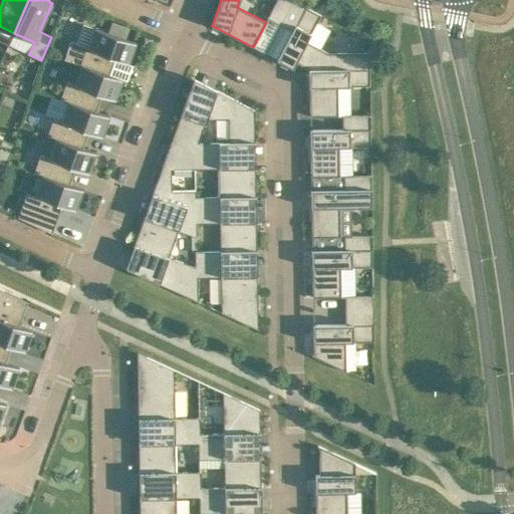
[(293,0),(292,0),(276,0),(267,18),(280,25),(293,0)]
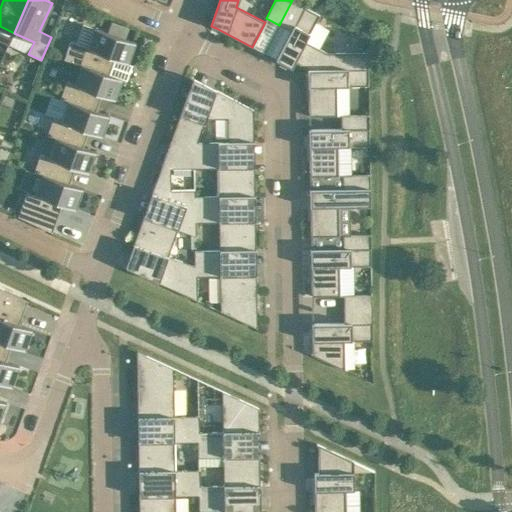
[(300,65),(308,69),(368,68),(368,52),(325,52),(305,41),(316,22),(319,15),(292,0),(279,25),(291,31),(276,59),(291,68),(294,62),(300,65)]
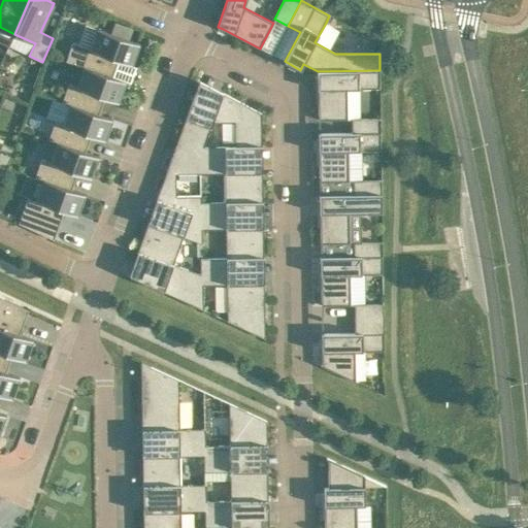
[(72,64),(73,65),(84,69),(118,80),(119,78),(124,63),(140,68),(147,48),(104,32),(98,52),(78,44),(72,64)]
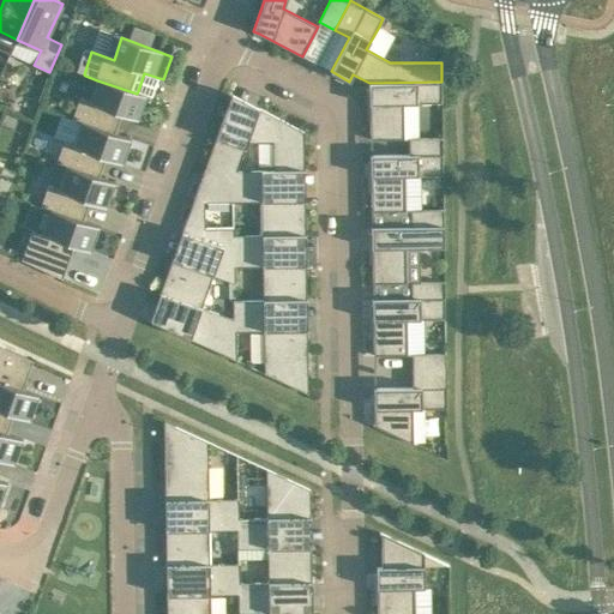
[(72,119),(82,122),(114,134),(115,133),(121,114),(138,120),(146,95),(138,91),(137,94),(97,80),(89,101),(80,97),(72,119)]
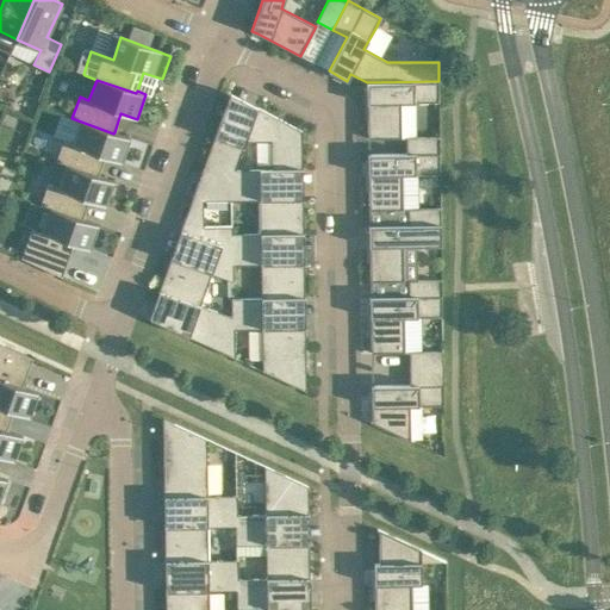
[(439,81),(367,82),(367,103),(363,103),(365,118),(367,118),(368,138),(402,137),(400,103),(439,103),(439,81)]
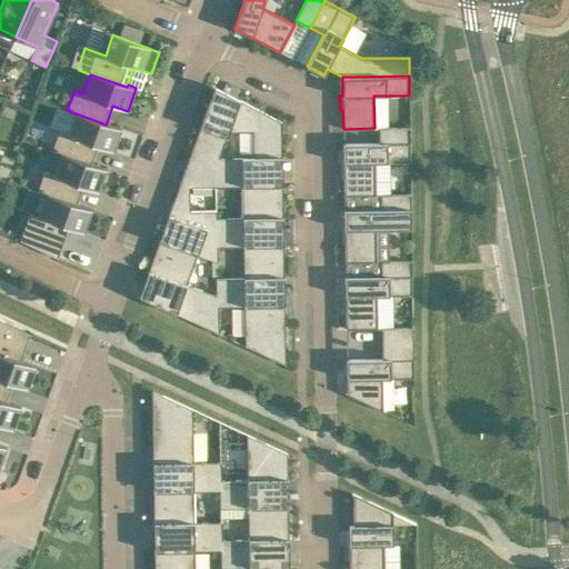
[(215,160),(219,159),(229,131),(252,131),(253,159),(269,159),(282,159),(281,121),(215,87),(189,160),(209,160),(215,160)]
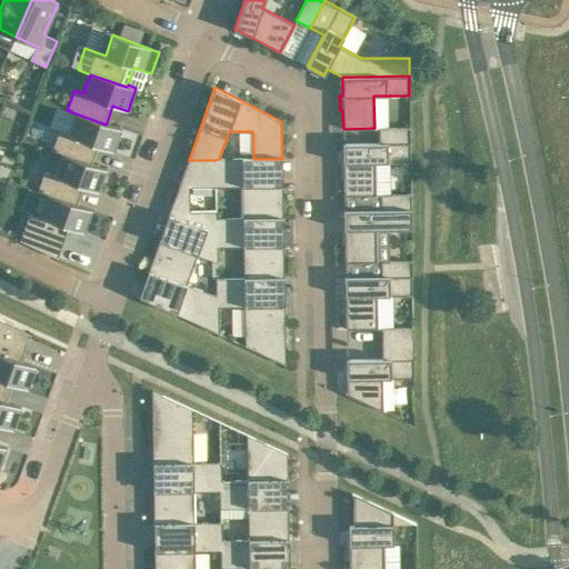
[(98,146),(113,151),(121,128),(107,123),(106,125),(76,113),(68,133),(60,130),(52,151),(61,153),(91,165),(92,163),(98,146)]
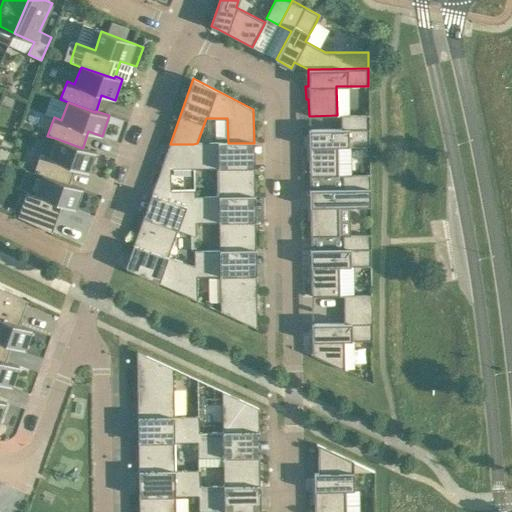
[(341,115),(341,128),(369,128),(369,115),(341,115)]
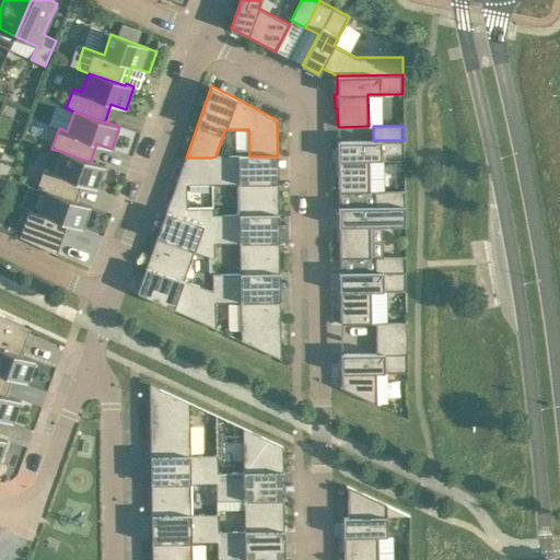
[(369,160),(404,160),(404,140),(373,140),(338,141),(338,160),(335,160),(336,174),(338,174),(339,193),(370,191),(369,160)]
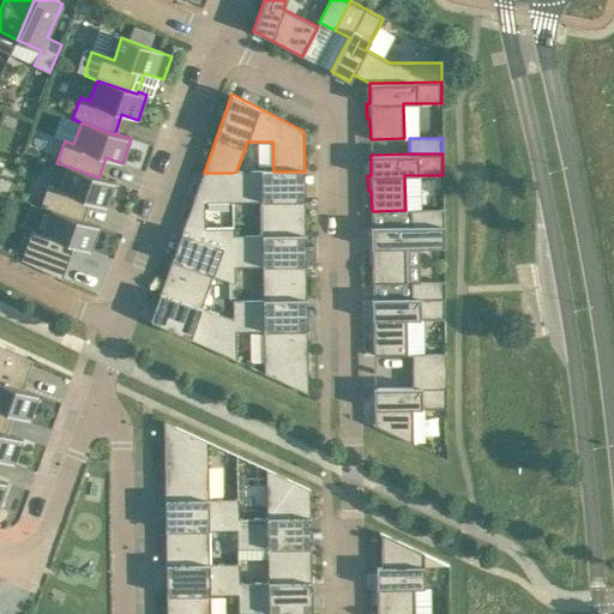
[(0,196),(6,199),(16,172),(2,166),(0,170),(0,196)]
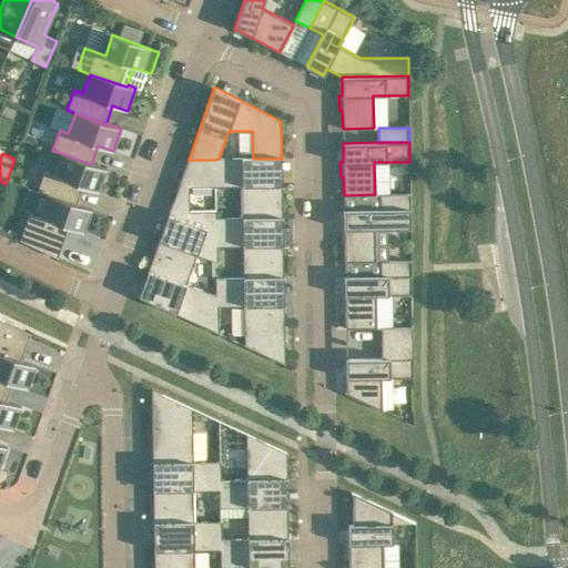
[(91,164),(61,153),(53,173),(44,171),(38,191),(46,194),(77,205),(78,203),(83,186),(99,192),(107,169),(92,163),(91,164)]
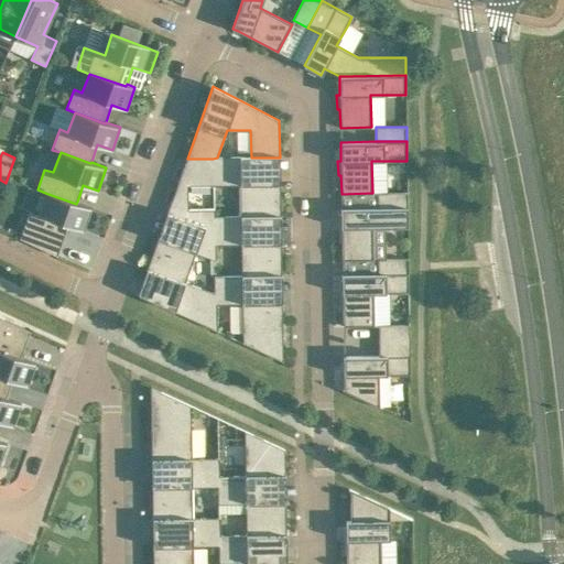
[(241,217),(268,217),(281,217),(280,158),(267,158),(251,158),(217,158),(213,159),(214,162),(219,162),(221,185),(240,184),(241,217)]
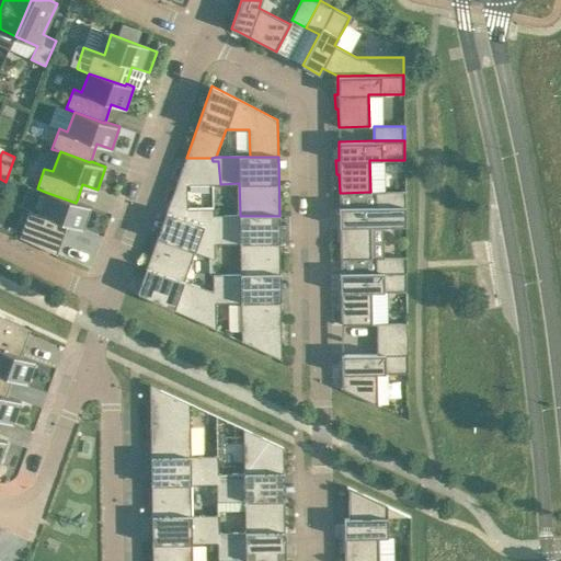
[(206,158),(186,158),(158,237),(194,251),(214,260),(214,240),(207,240),(206,213),(214,213),(214,208),(189,207),(190,184),(214,183),(214,181),(213,161),(212,158),(206,158)]
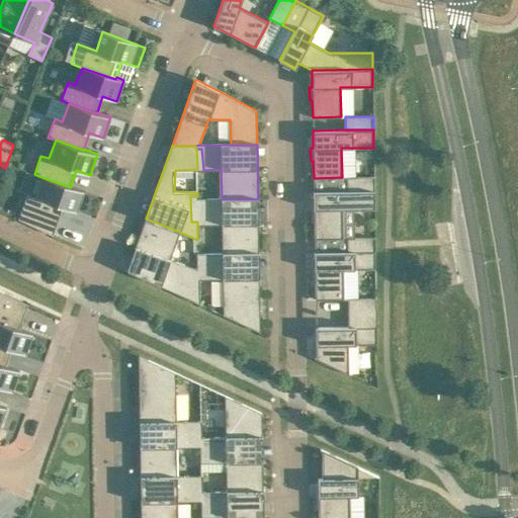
[(84,190),(71,185),(70,187),(41,177),(35,195),(27,192),(18,219),(53,235),(63,206),(77,211),(84,190)]
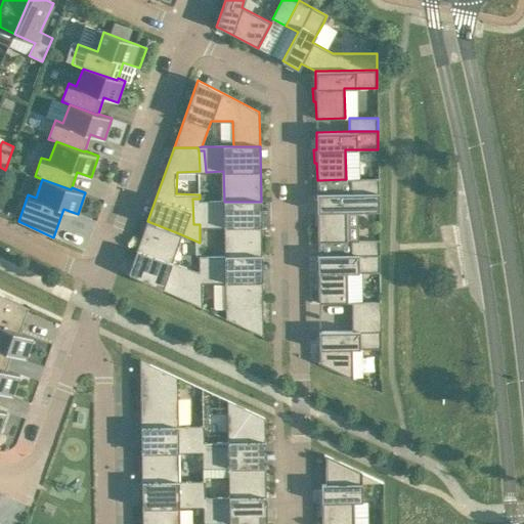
[(350,179),(350,192),(379,192),(378,179),(350,179)]
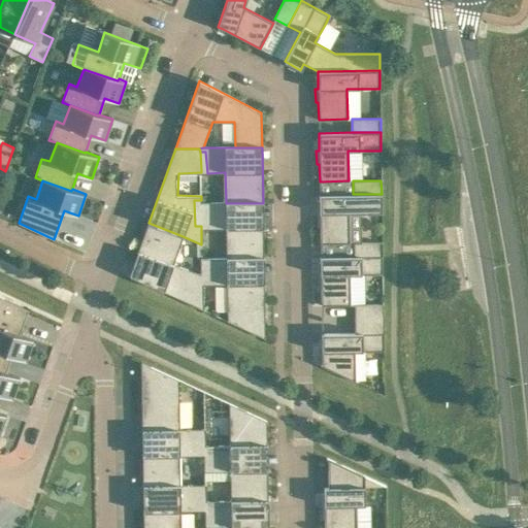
[(349,212),(382,212),(382,194),(353,194),(320,195),(320,212),(317,212),(318,226),(320,226),(320,243),(350,242),(349,212)]
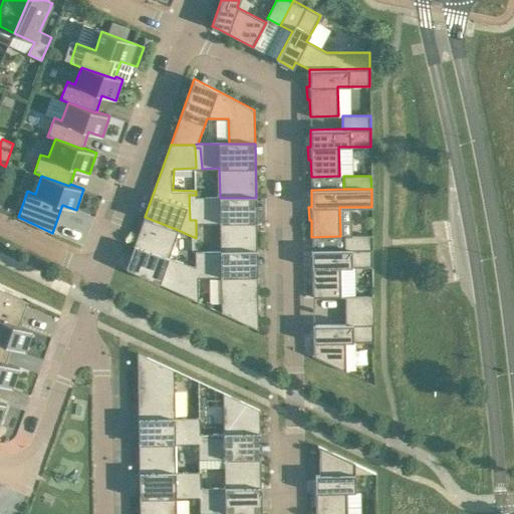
[(220,222),(220,252),(257,251),(256,198),(244,198),(220,198),(202,198),(195,198),(196,220),(196,223),(202,223),(220,222)]
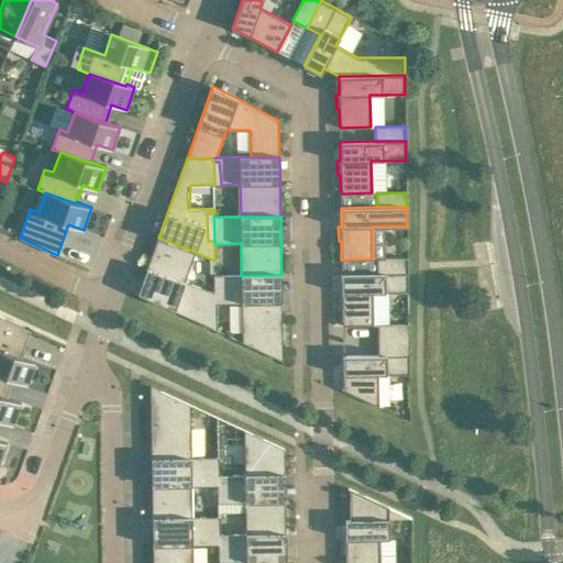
[(185,282),(195,252),(158,238),(139,294),(217,330),(216,304),(214,293),(185,282)]
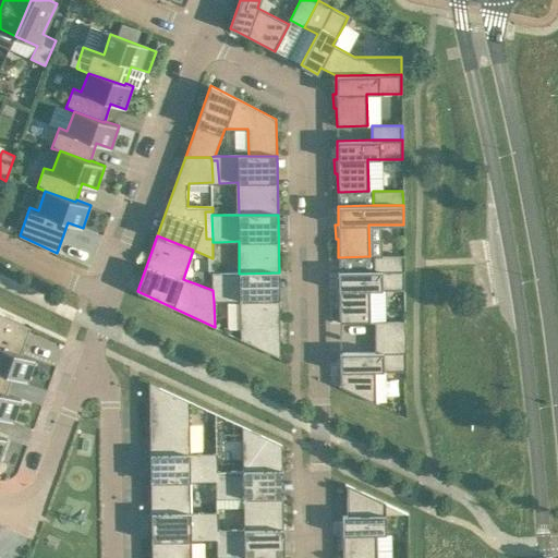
[(374,256),(374,270),(404,270),(403,256),(374,256)]
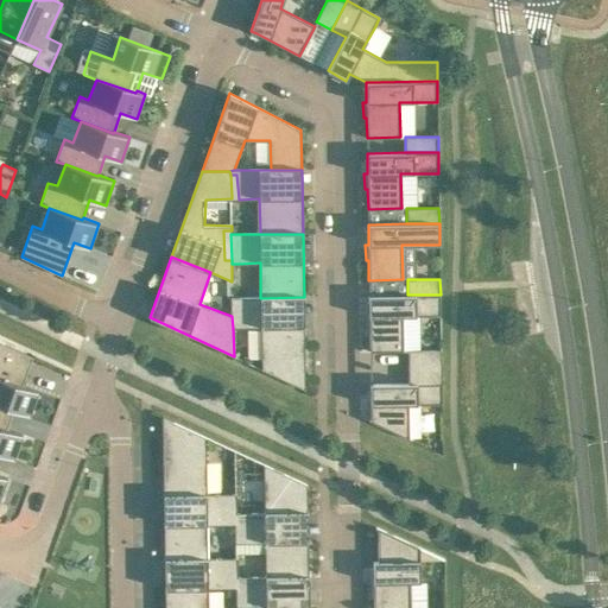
[(403,316),(441,316),(441,295),(407,295),(369,296),(369,316),(366,316),(367,331),(369,331),(369,352),(404,350),(403,316)]
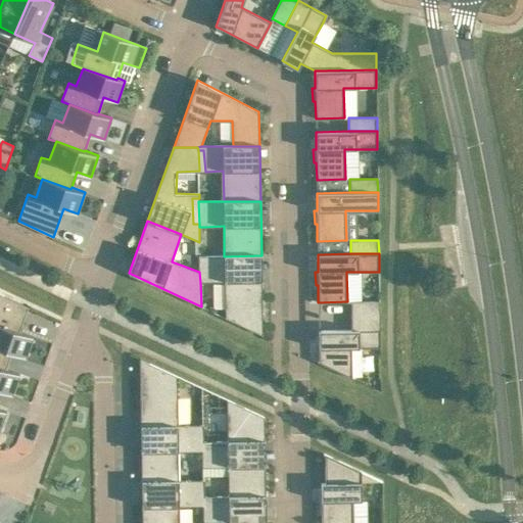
[(199,256),(199,269),(199,272),(200,282),(225,281),(225,318),(263,335),(262,268),(262,255),(224,256),(199,256)]
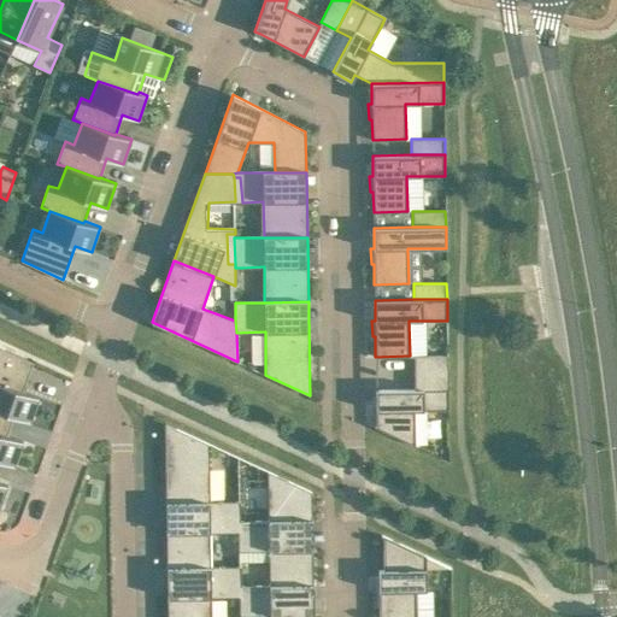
[(34,362),(0,346),(0,409),(15,415),(13,416),(30,422),(39,397),(23,391),(34,362)]
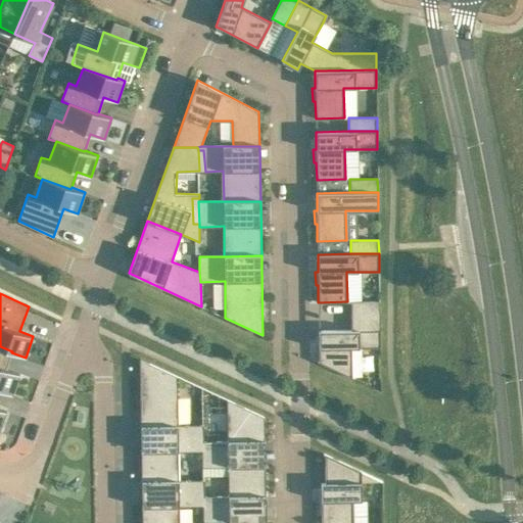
[(351,316),(380,315),(379,301),(351,301),(351,316)]
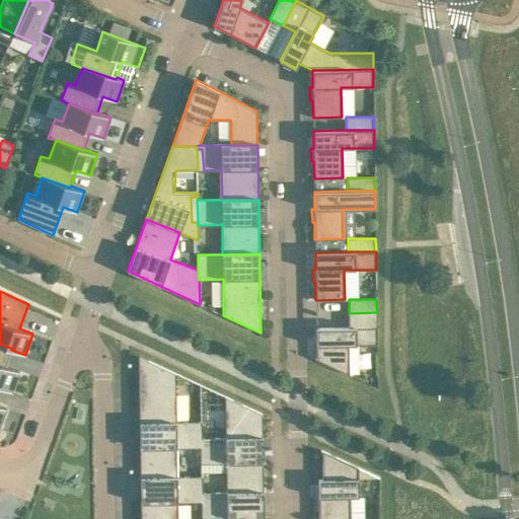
[(350,345),(377,345),(377,312),(349,313),(349,327),(316,327),(316,358),(315,358),(315,359),(351,375),(351,374),(350,374),(350,345)]
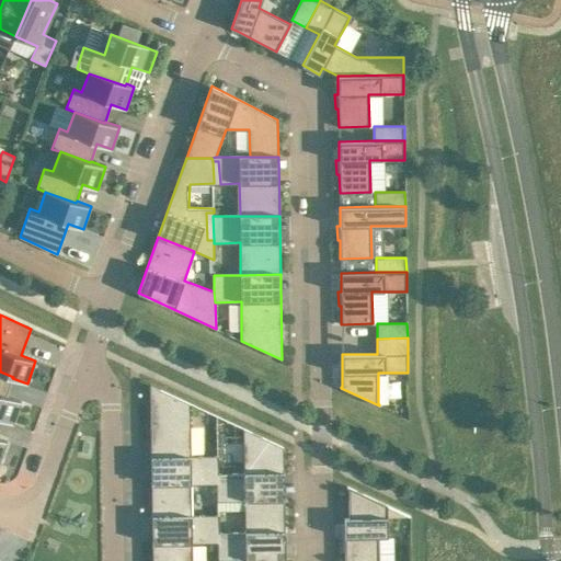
[(0,419),(13,423),(21,401),(7,396),(12,378),(13,377),(0,371),(0,419)]
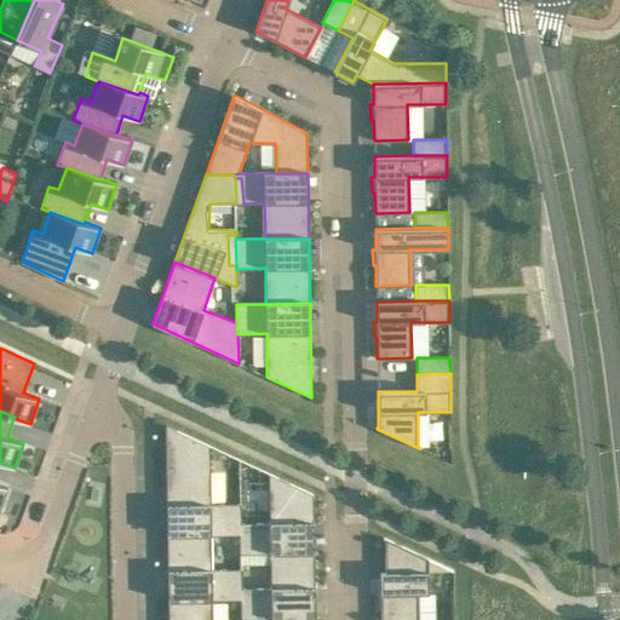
[(182,533),(211,534),(241,534),(241,523),(241,503),(211,504),(210,446),(166,425),(167,533),(182,533)]
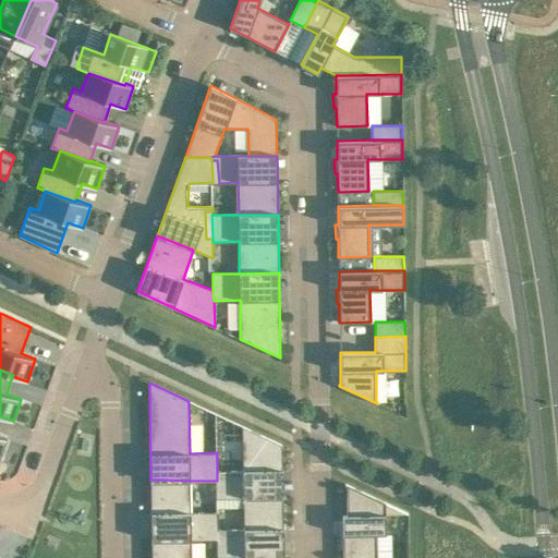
[(217,498),(243,498),(282,497),(281,445),(242,426),(243,470),(217,471),(217,481),(217,498)]
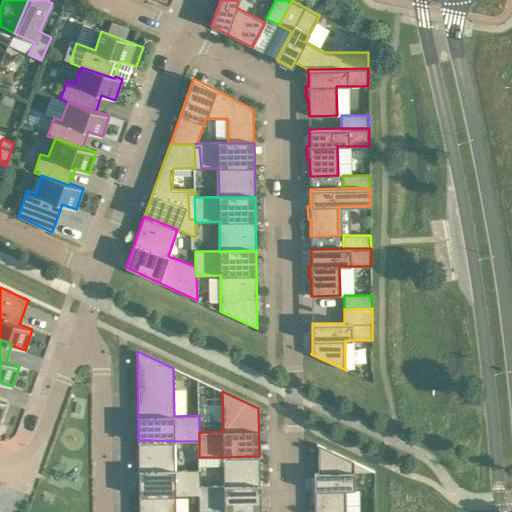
[(174,441),(150,440),(138,440),(139,494),(151,494),(175,495),(199,495),(199,486),(199,470),(175,470),(174,441)]
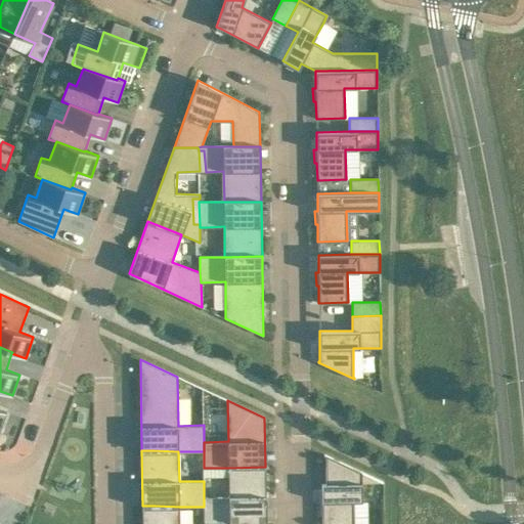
[(322,515),(321,523),(353,523),(353,501),(362,500),(362,483),(383,482),(383,481),(324,453),(323,455),(325,455),(325,483),(321,484),(321,501),(319,501),(319,515),(322,515)]
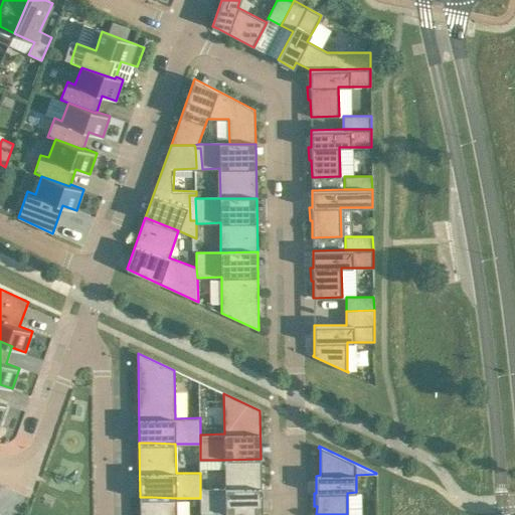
[(262,511),(261,459),(224,460),(225,489),(200,489),(200,498),(201,514),(225,514),(249,512),(262,511)]
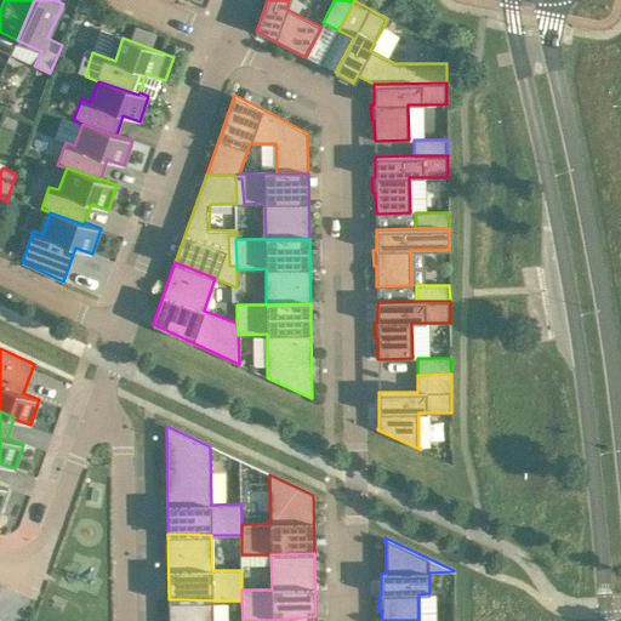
[(169,599),(169,620),(212,620),(212,600),(183,599),(169,599)]
